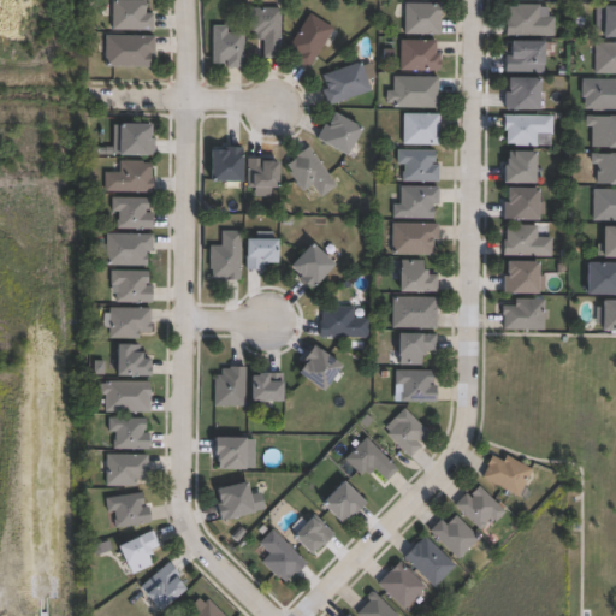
[(144,0),(144,15),(152,15),(152,31),(111,30),(111,0),(144,0)]
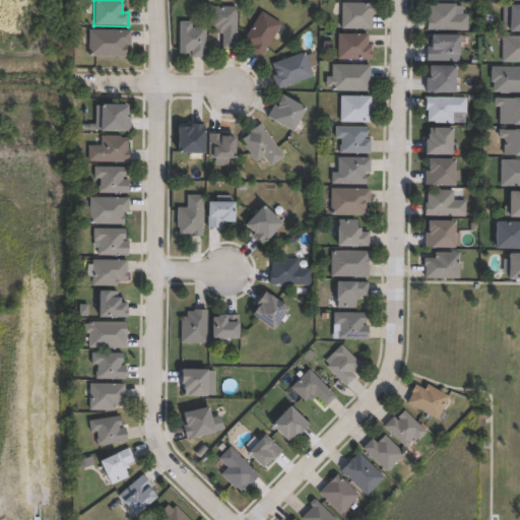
[(372,4),(372,29),(341,29),(341,3),(372,4)]
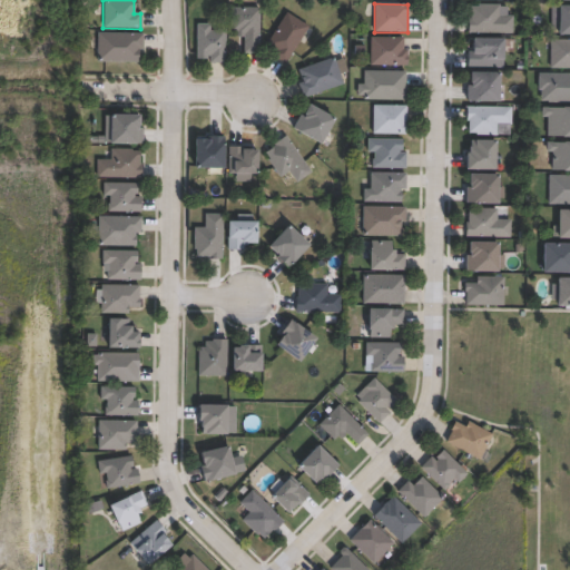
[(499,7),(507,8),(507,17),(513,17),(512,35),(500,33),(501,32),(471,31),(471,33),(468,33),(468,19),(470,19),(470,7),(477,7),(477,5),(499,6),(499,7)]
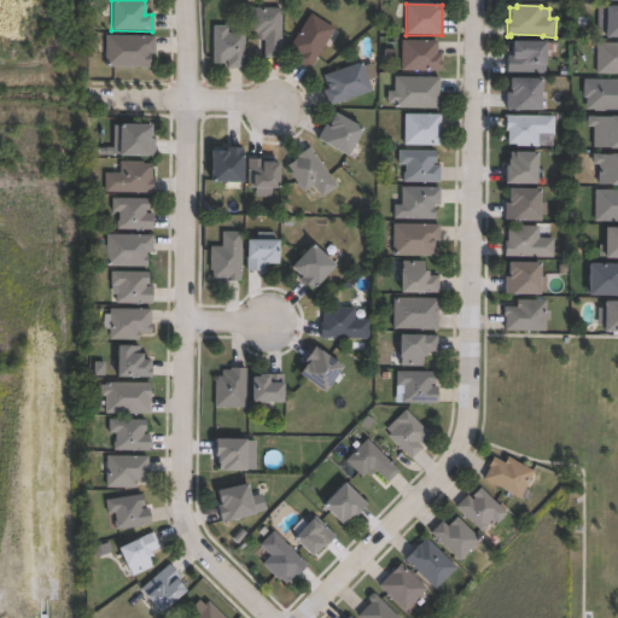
[(617,6),(617,38),(606,38),(606,29),(596,29),(598,7),(606,7),(606,6),(617,6)]
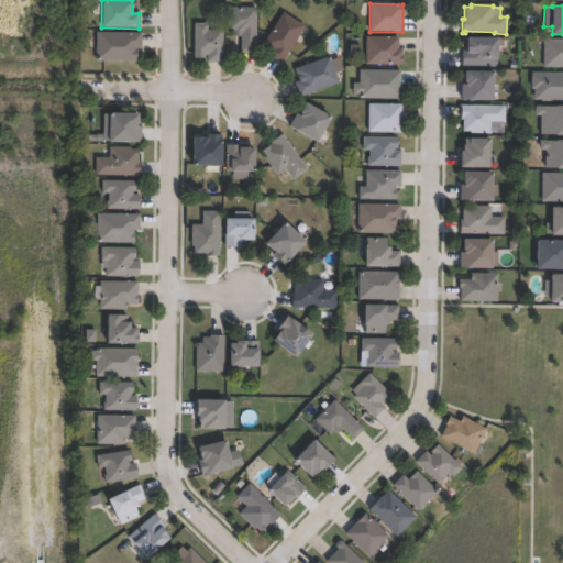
[(256,8),(254,53),(240,52),(240,37),(233,36),(233,32),(225,32),(227,8),(256,8)]
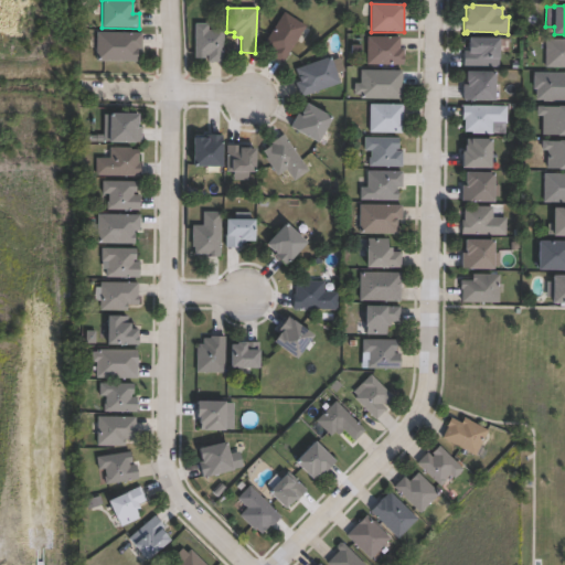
[(305,27),(283,64),(269,56),(273,51),(264,44),(283,13),(305,27)]
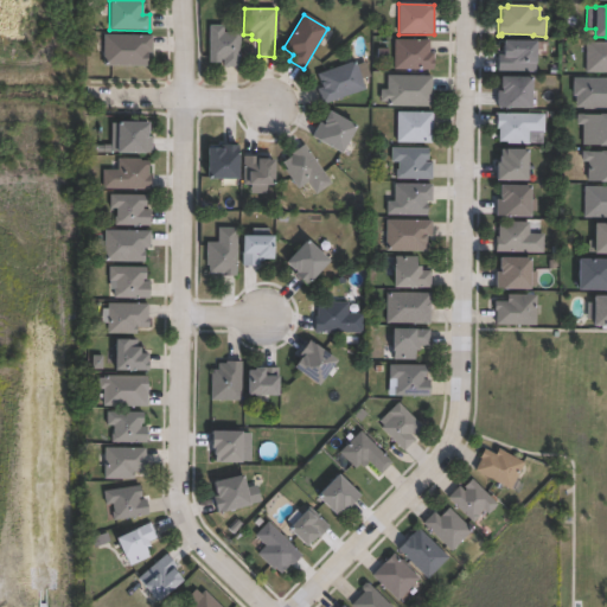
[(222,26),(222,33),(230,33),(230,31),(238,31),(238,68),(223,68),(223,61),(221,61),(221,63),(209,63),(209,26),(222,26)]
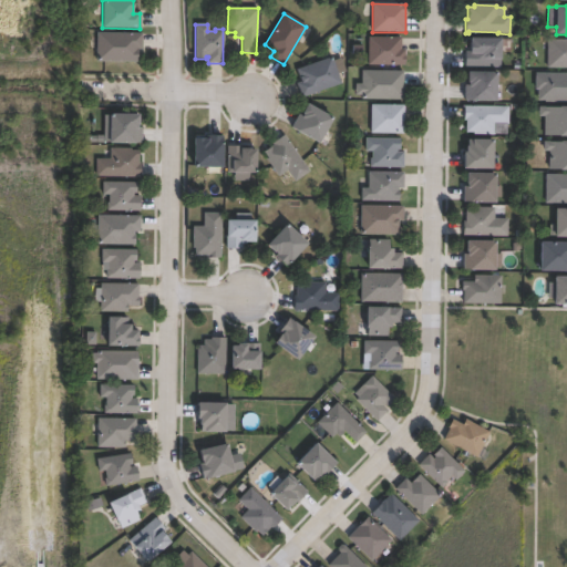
[(137,62),(95,62),(95,33),(141,33),(141,50),(137,50),(137,62)]
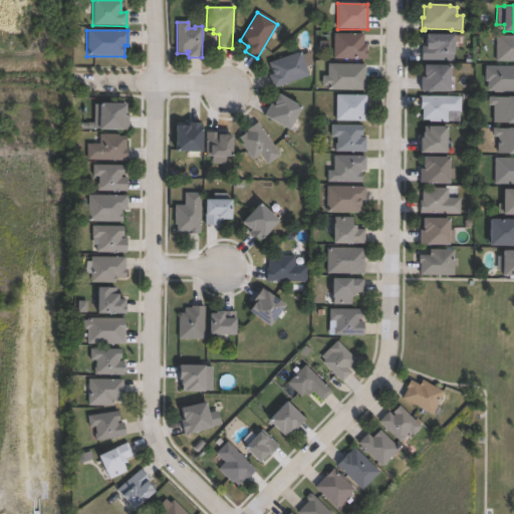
[(363,34),(363,46),(367,46),(366,59),(333,59),(333,34),(363,34)]
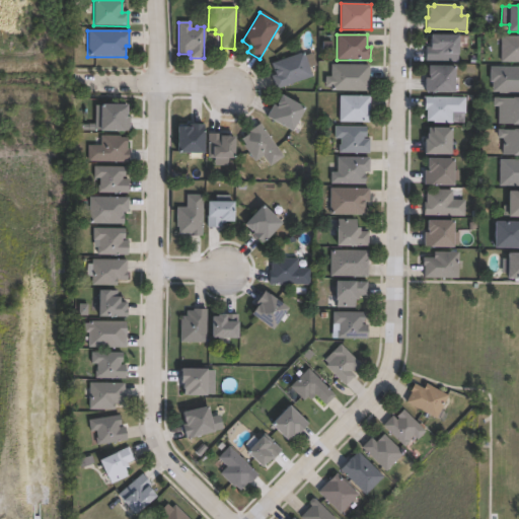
[(458,35),(458,63),(425,62),(426,48),(430,48),(430,35),(458,35)]
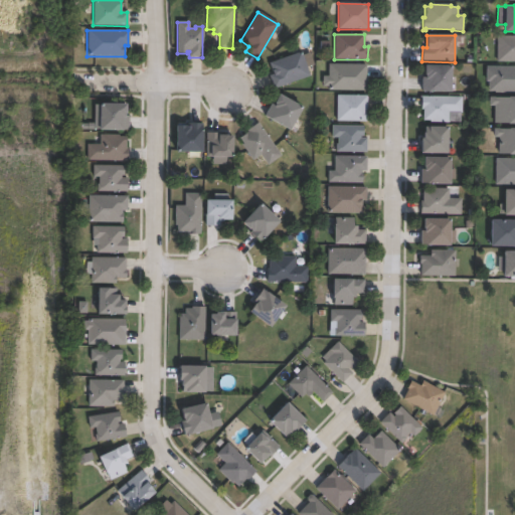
[(514,36),(514,62),(497,62),(497,36),(514,36)]
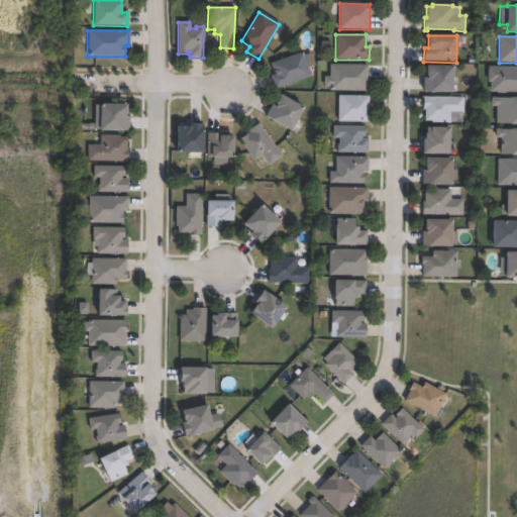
[(303,53),(311,78),(275,89),(271,77),(275,75),(274,73),(273,73),(270,63),(303,53)]
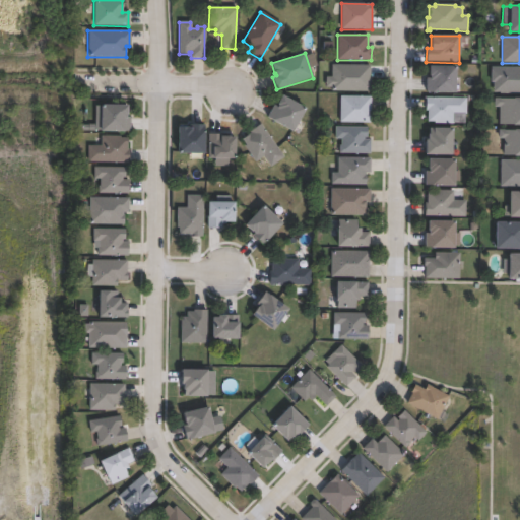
[(370,66),(369,92),(331,91),(331,87),(325,87),(326,78),(331,78),(331,65),(370,66)]
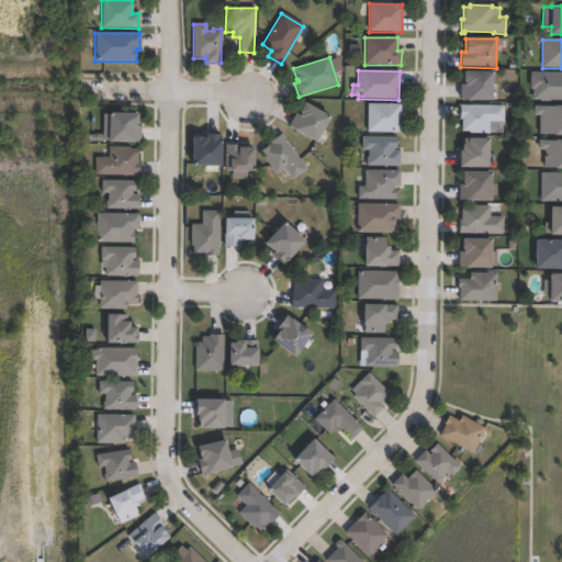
[(561,99),(531,99),(531,89),(529,88),(528,78),(529,71),(561,71),(561,99)]
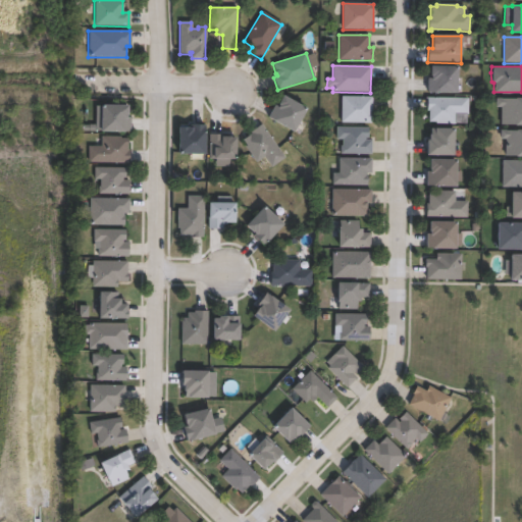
[(458,67),(457,94),(427,94),(427,79),(431,79),(431,76),(430,76),(430,67),(458,67)]
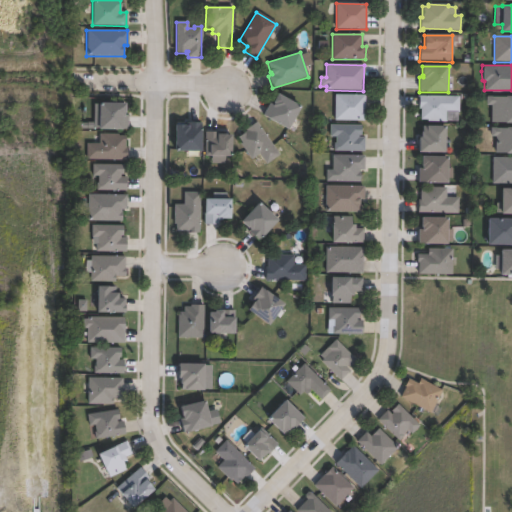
[(277,94),(301,108),(288,130),(262,115),(269,103),(271,104),(277,94)]
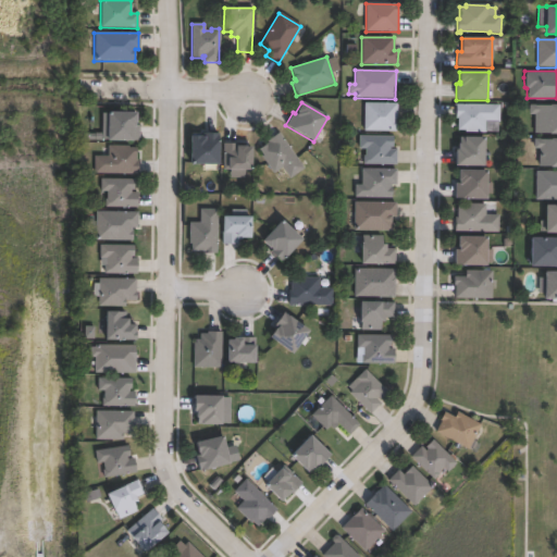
[(397,103),(396,132),(363,132),(363,103),(397,103)]
